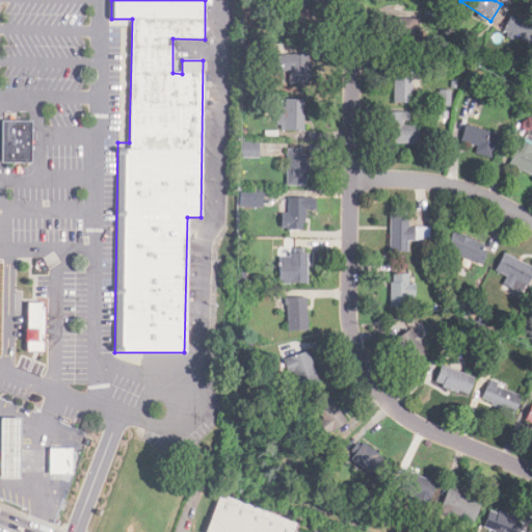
[(290,4),(290,37),(313,38),(313,5),(290,4)]
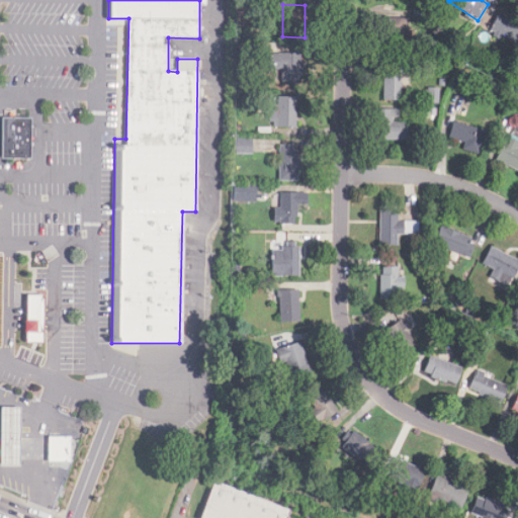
[(489,30),(515,45),(517,39),(517,23),(499,13),(489,30)]
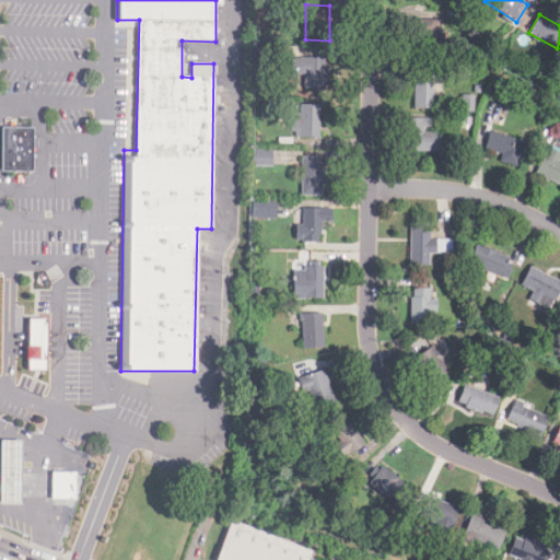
[(418,19),(418,45),(442,45),(442,19),(418,19)]
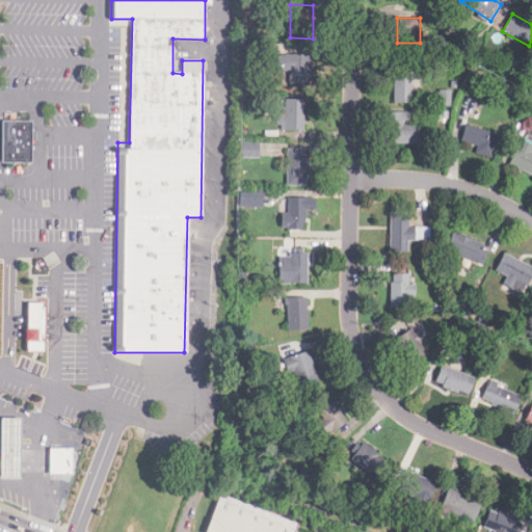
[(309,55),(275,55),(275,71),(289,71),(289,83),(309,83),(309,55)]
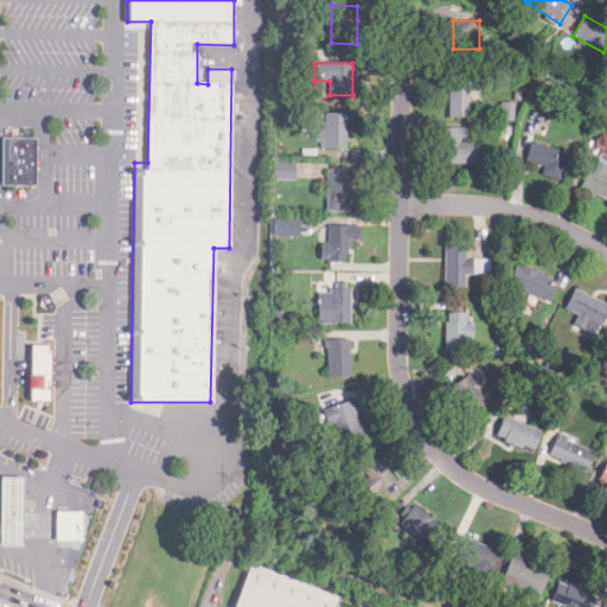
[(449,116),(470,116),(470,74),(449,74),(449,116)]
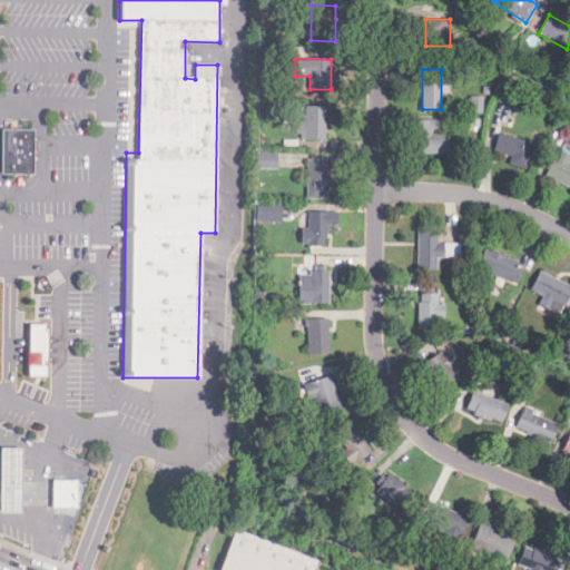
[(514,100),(521,86),(507,79),(500,92),(514,100)]
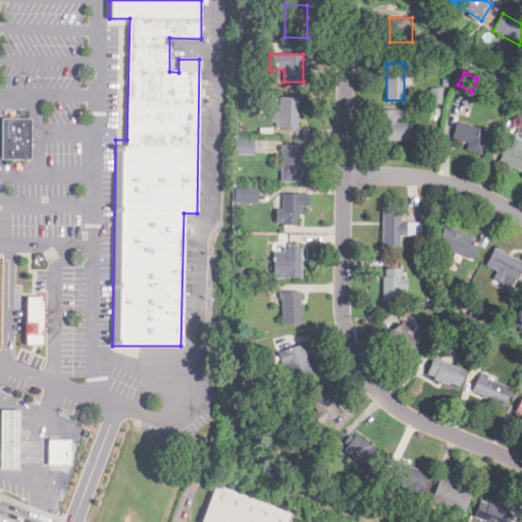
[(298,97),(278,97),(278,105),(272,105),(272,127),(298,127),(298,97)]
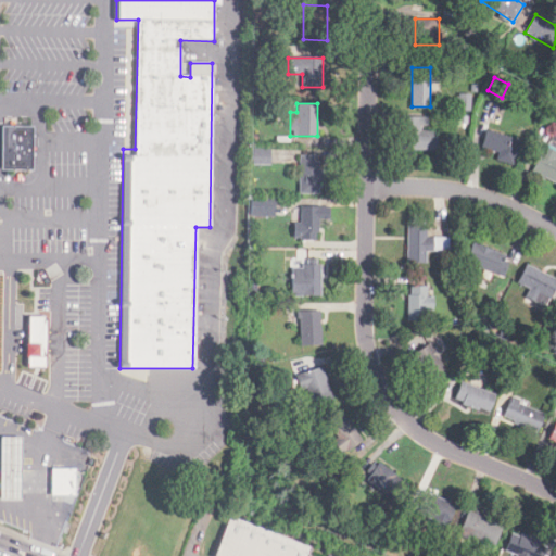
[(4,173),(35,173),(35,128),(4,128),(4,173)]
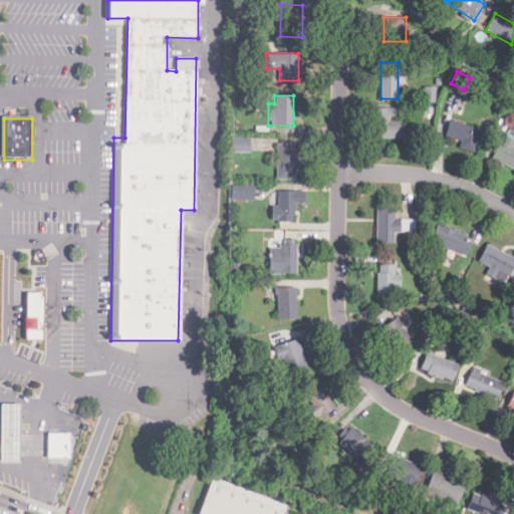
[(404,139),(404,119),(372,119),(372,139),(404,139)]
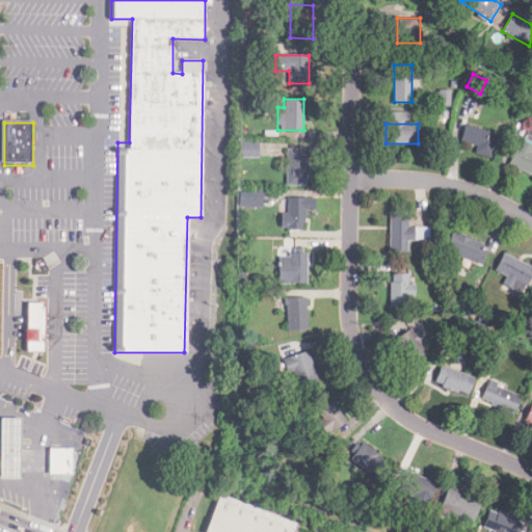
[(475,153),(493,158),(500,134),(464,124),(459,141),(476,147),(475,153)]
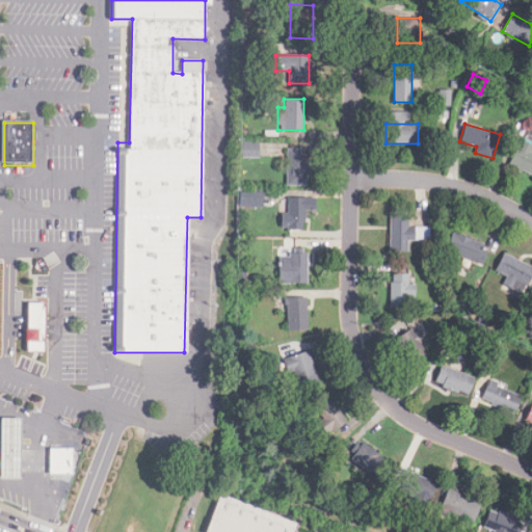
[(508,165),(531,176),(531,144),(521,139),(508,165)]
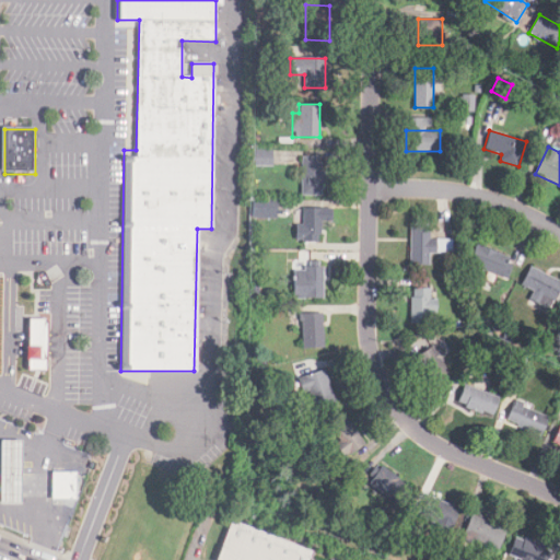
[(271,149),(251,149),(251,165),(271,165),(271,149)]
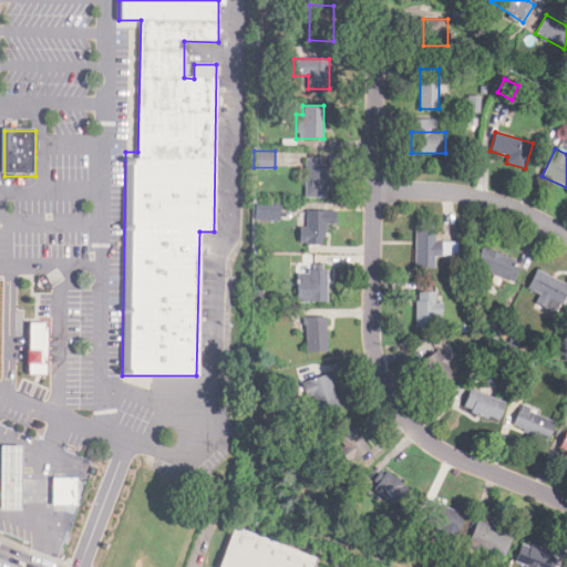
[(305,197),(327,197),(327,158),(305,158),(305,197)]
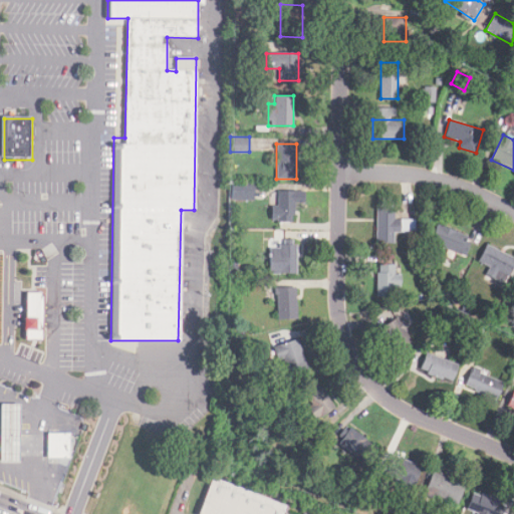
[(253,184),(230,184),(230,200),(253,200),(253,184)]
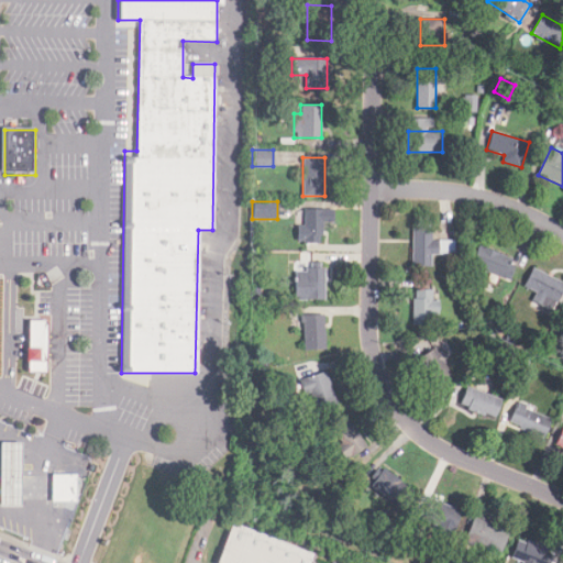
[(322,209),(304,209),(304,225),(296,225),(296,243),(322,243),(322,209)]
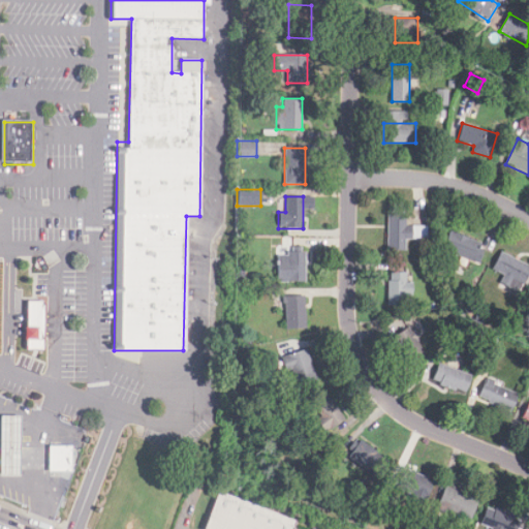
[(387,251),(406,251),(406,240),(427,240),(427,226),(412,226),(412,214),(387,214),(387,251)]
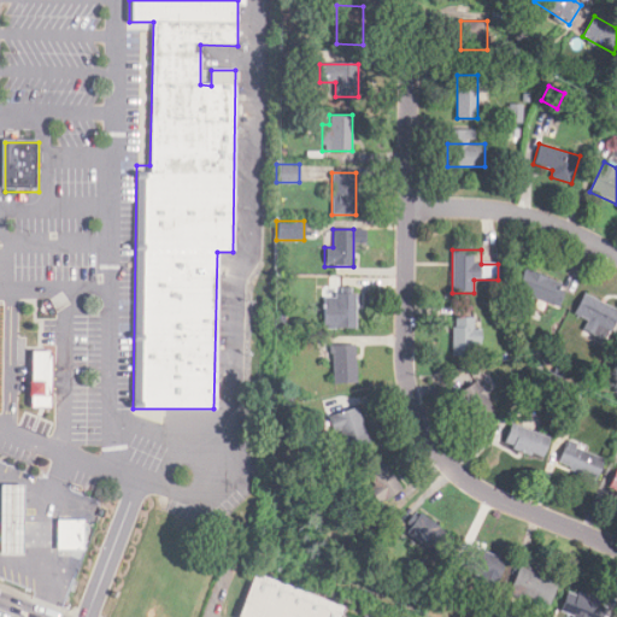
[(557,307),(565,285),(524,269),(516,292),(557,307)]
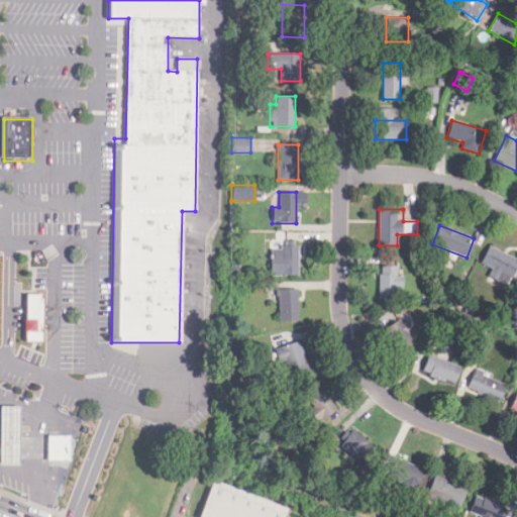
[(516,267),(516,259),(489,245),(481,263),(493,269),(488,280),(506,289),(516,267)]
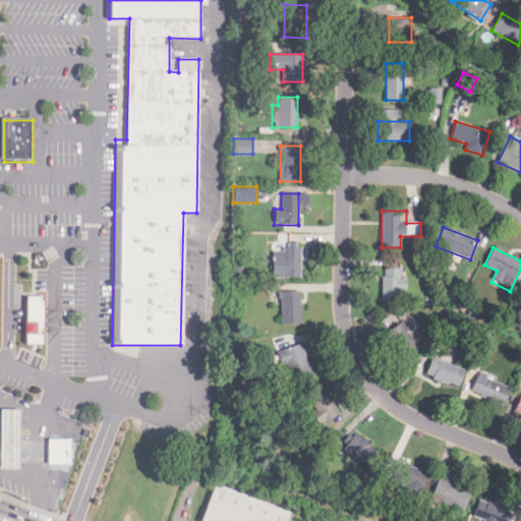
[(273,248),(273,277),(299,277),(299,248),(273,248)]
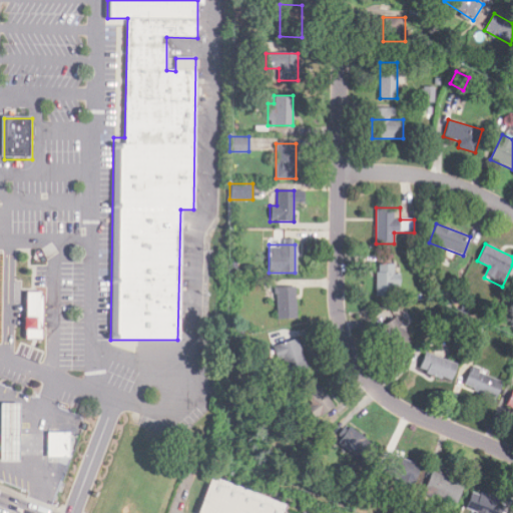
[(400,274),(394,274),(394,264),(377,264),(377,298),(394,298),(394,287),(400,287),(400,274)]
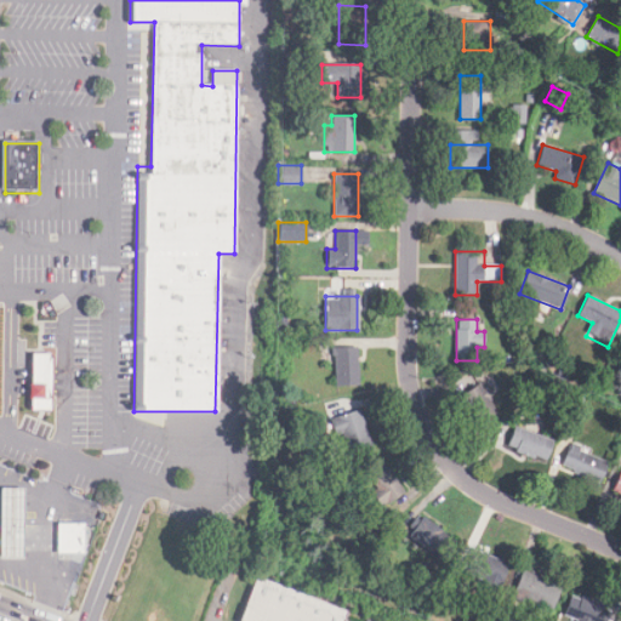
[(334,348),(334,386),(357,386),(357,348),(334,348)]
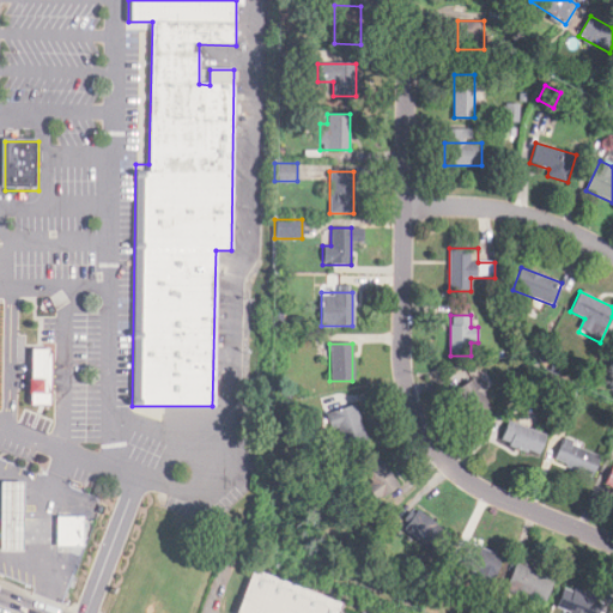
[(34,350),(32,393),(54,393),(55,350),(34,350)]
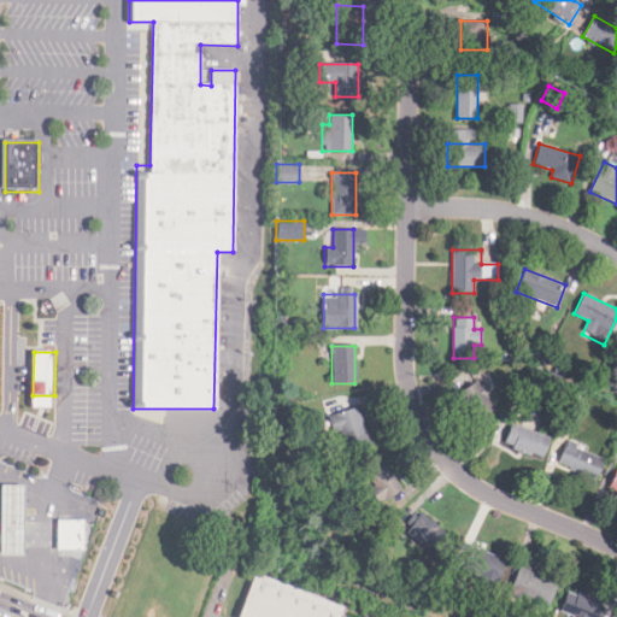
[(458,394),(475,424),(497,412),(479,382),(458,394)]
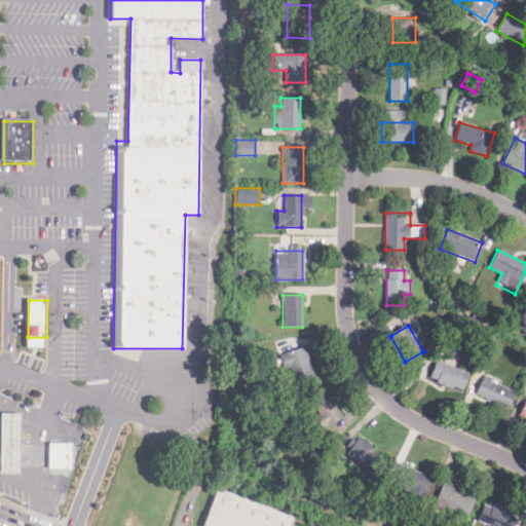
[(283,354),(291,385),(314,378),(305,347),(283,354)]
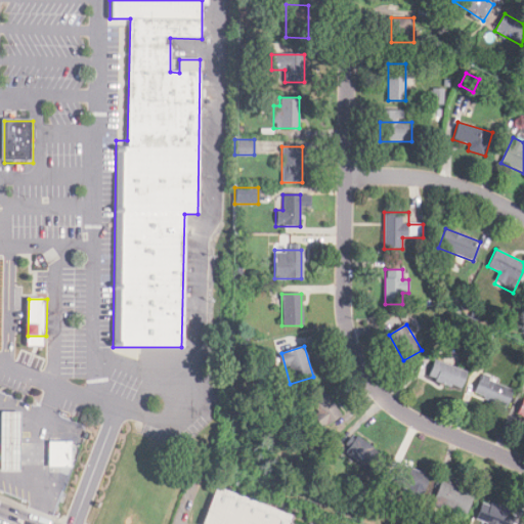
[(467,373),(434,360),(427,378),(460,391),(467,373)]
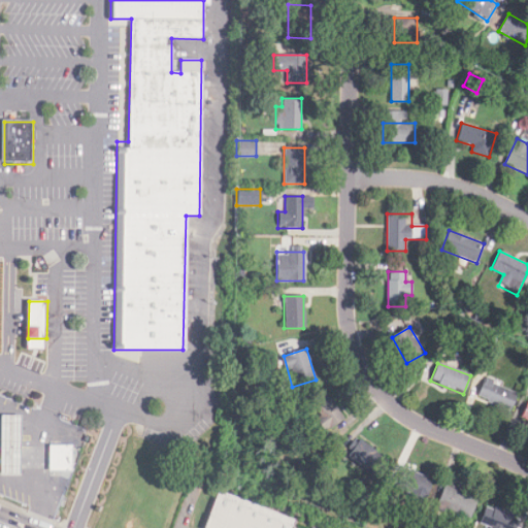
[(509,410),(517,391),(484,378),(476,398),(509,410)]
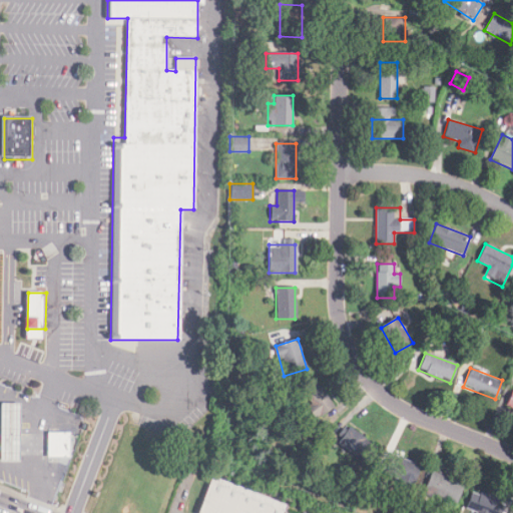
[(312,405),(307,409),(315,419),(334,406),(316,379),(301,389),(312,405)]
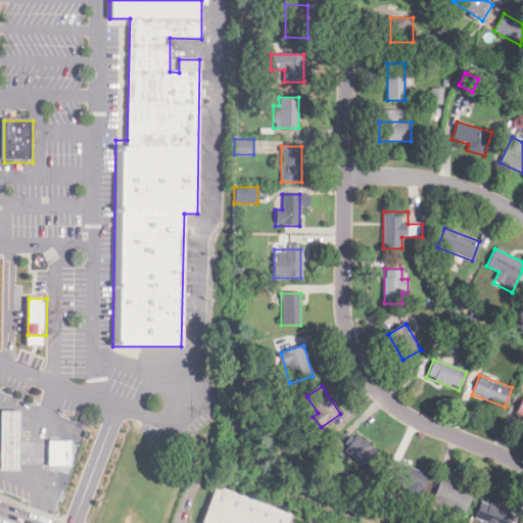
[(18,412),(0,412),(0,468),(18,468),(18,412)]
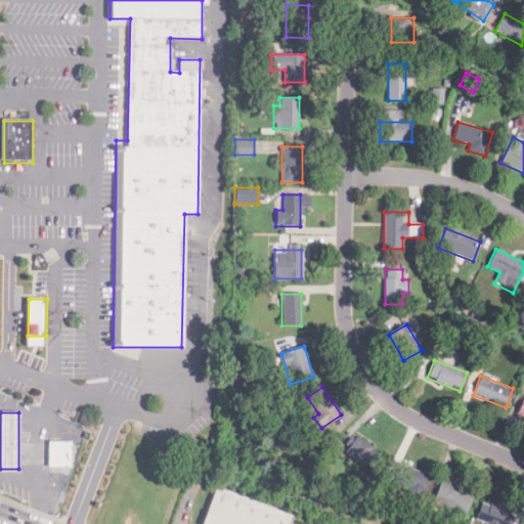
[(370,469),(382,454),(353,434),(343,448),(370,469)]
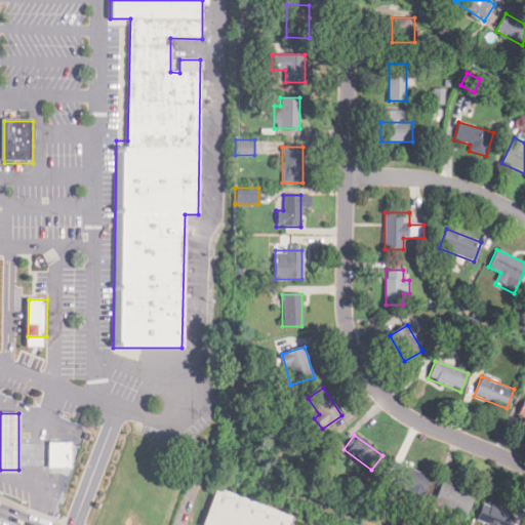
[(48,443),(47,469),(70,470),(71,444),(48,443)]
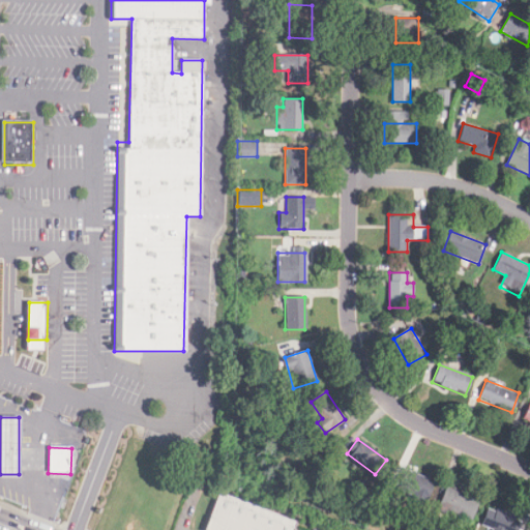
[(427,501),(435,481),(402,469),(394,489),(427,501)]
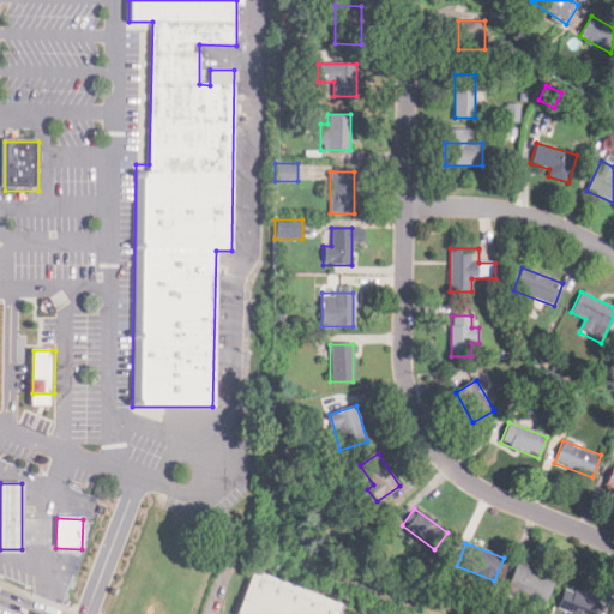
[(509,588),(546,602),(555,579),(517,565),(509,588)]
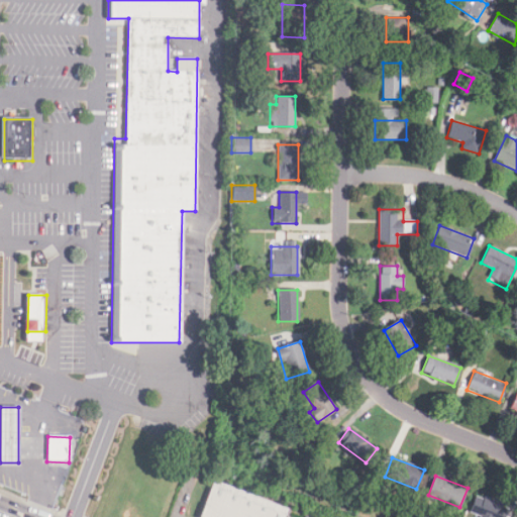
[(288,510),(285,516),(199,516),(213,481),(288,510)]
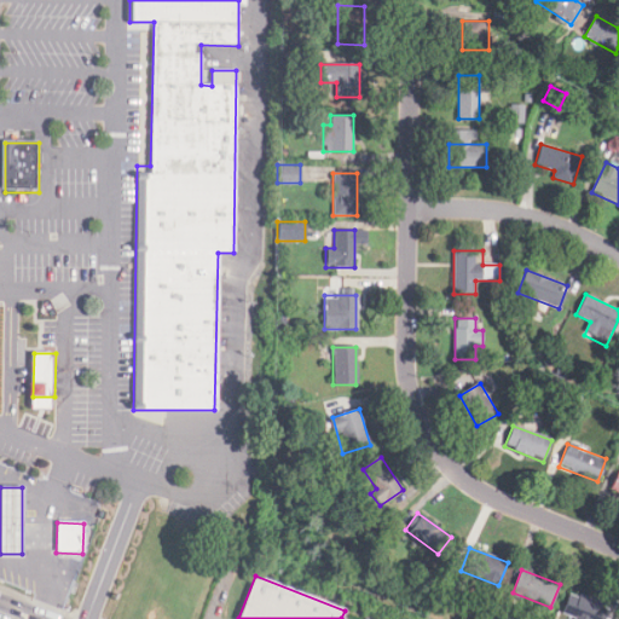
[(605,618),(609,606),(568,593),(562,614),(574,618),(573,618),(605,618)]
